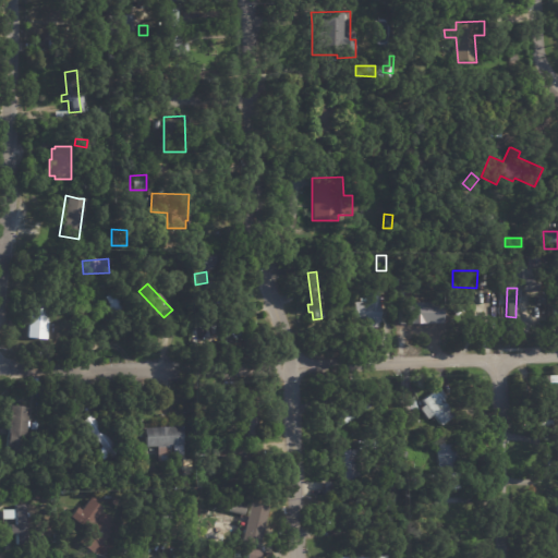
[(106,317),(101,310),(108,306),(102,298),(110,292),(114,300),(119,296),(122,302),(118,304),(128,320),(119,326),(113,317),(108,320),(106,317)]
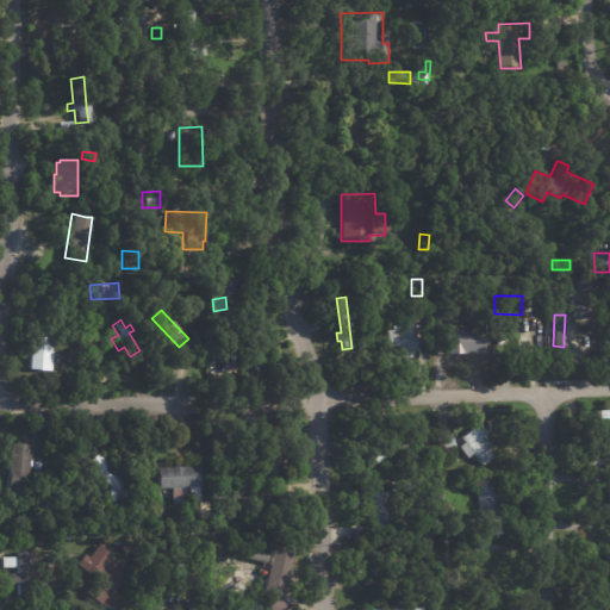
[(415,321),(414,353),(386,353),(387,330),(402,331),(402,319),(415,319),(415,321)]
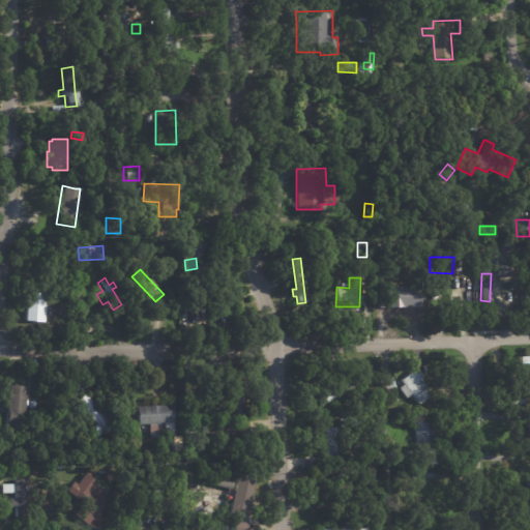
[(46,283),(42,323),(25,321),(28,281),(46,283)]
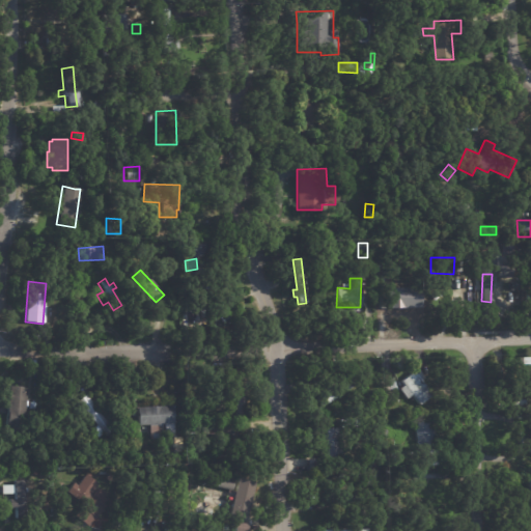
[(65,287),(65,297),(57,296),(57,286),(65,287)]
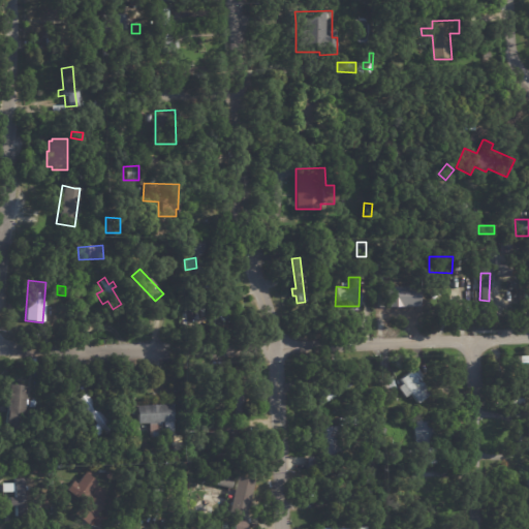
[(408,307),(378,309),(377,288),(407,287),(408,307)]
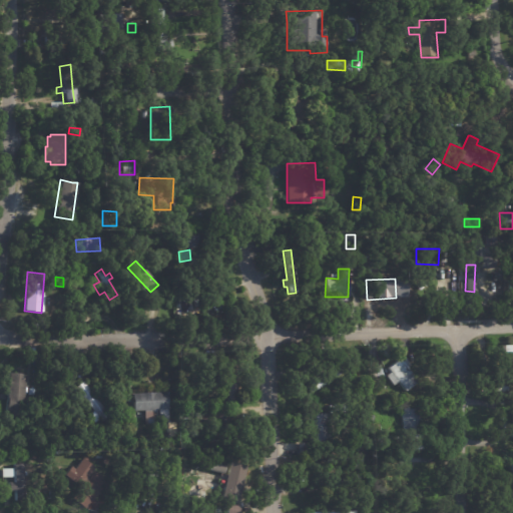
[(79,285),(79,296),(70,296),(70,285),(79,285)]
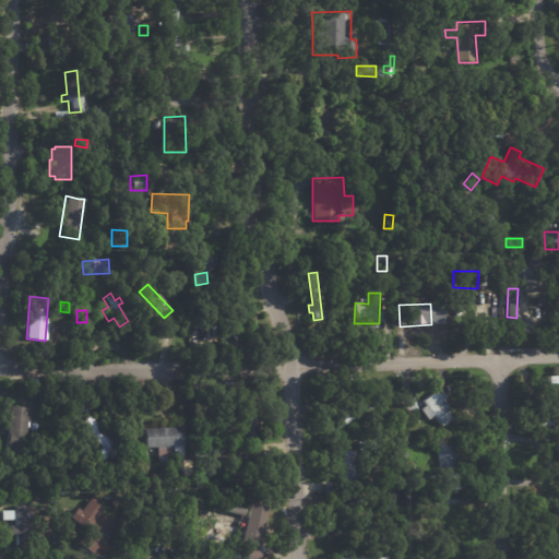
[(558,415),(557,415),(557,384),(549,383),(549,376),(558,376),(558,415)]
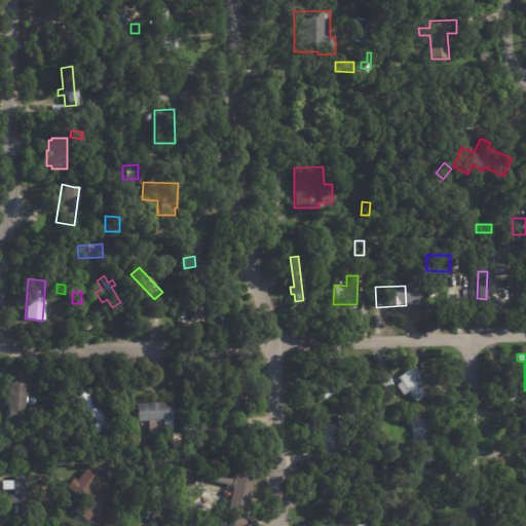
[(420,375),(416,377),(427,391),(415,402),(408,391),(404,396),(396,385),(401,381),(398,378),(409,369),(411,372),(415,369),(420,375)]
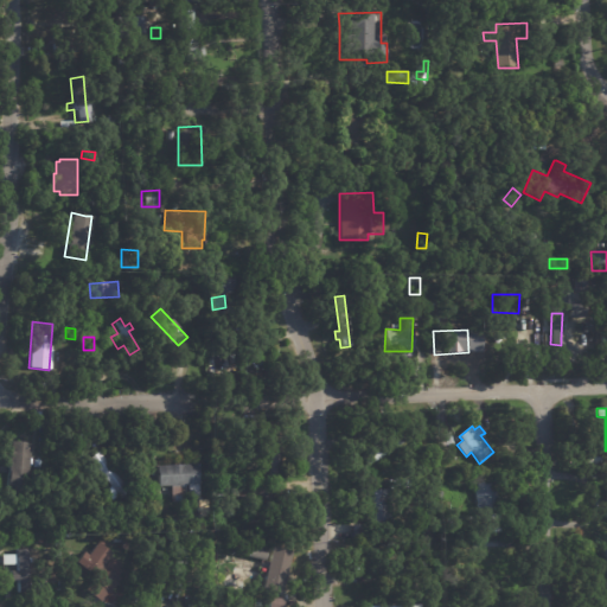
[(395,434),(401,442),(364,466),(359,458),(372,448),(368,443),(387,430),(391,436),(395,434)]
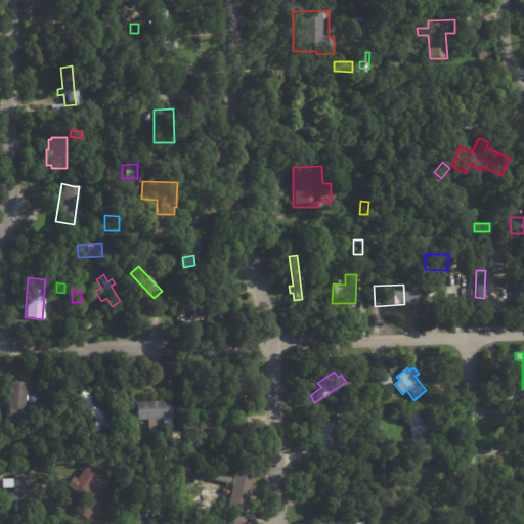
[(388,376),(390,383),(383,384),(381,375),(387,373),(388,376)]
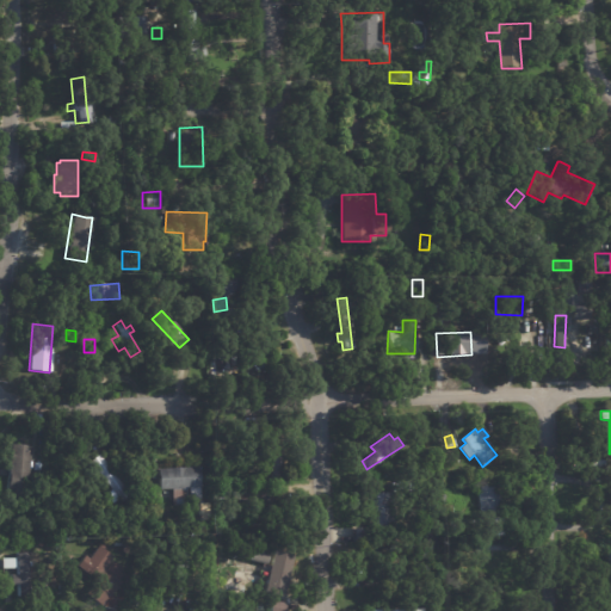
[(28,445),(29,445),(25,501),(4,499),(6,476),(0,475),(0,470),(6,470),(8,444),(28,445)]
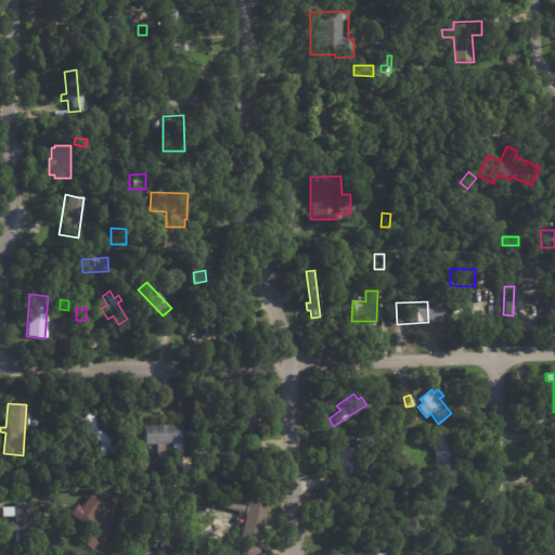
[(116,451),(108,456),(80,420),(88,414),(116,451)]
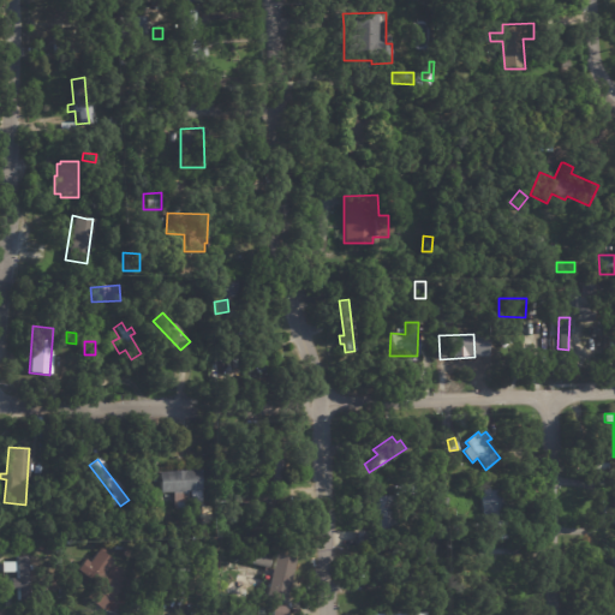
[(199,471),(201,502),(187,502),(187,508),(173,508),(173,493),(160,493),(159,472),(199,471)]
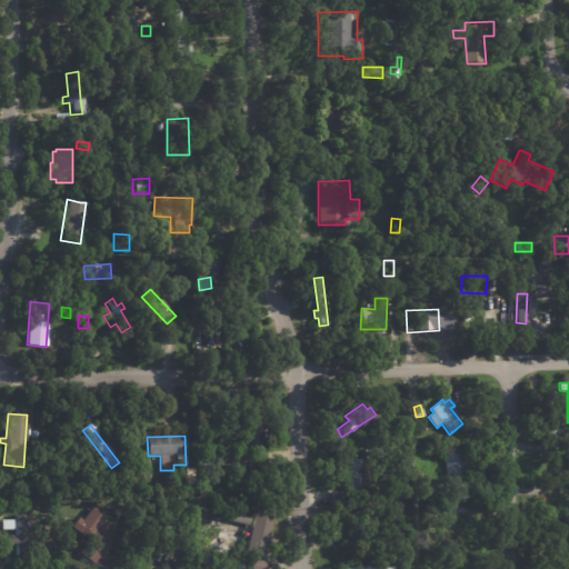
[(467,498),(429,500),(428,478),(447,477),(446,452),(471,451),(472,475),(467,475),(468,498),(467,498)]
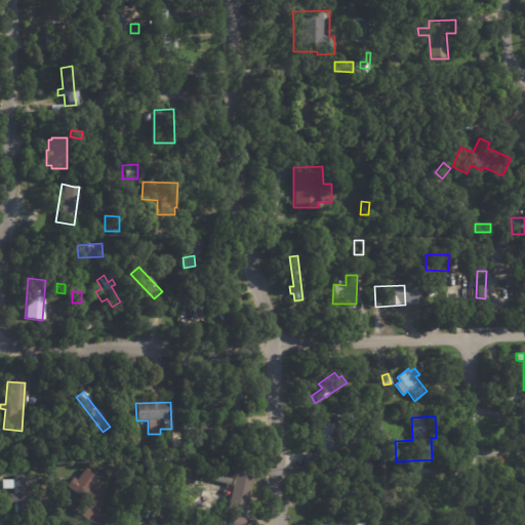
[(231,428),(231,430),(221,430),(221,452),(212,452),(212,431),(187,431),(187,421),(231,421),(231,428)]
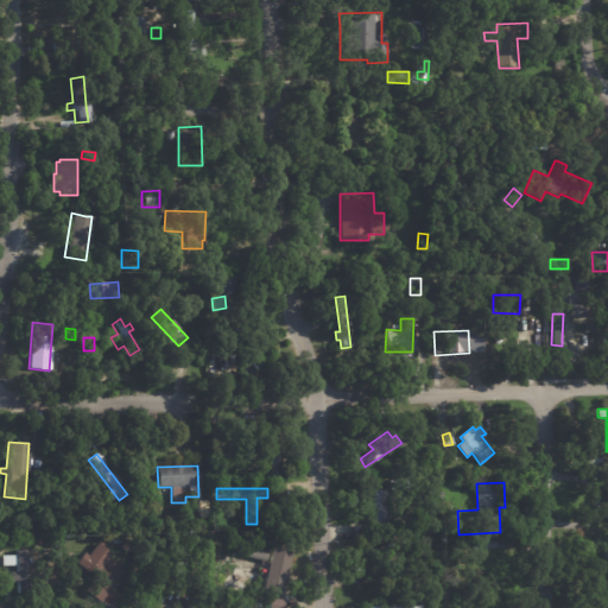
[(392,524),(363,523),(365,491),(392,492),(392,524)]
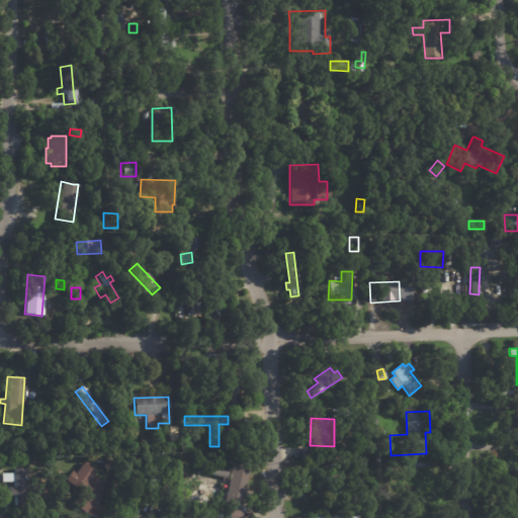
[(32,426),(52,427),(51,434),(32,434),(32,426)]
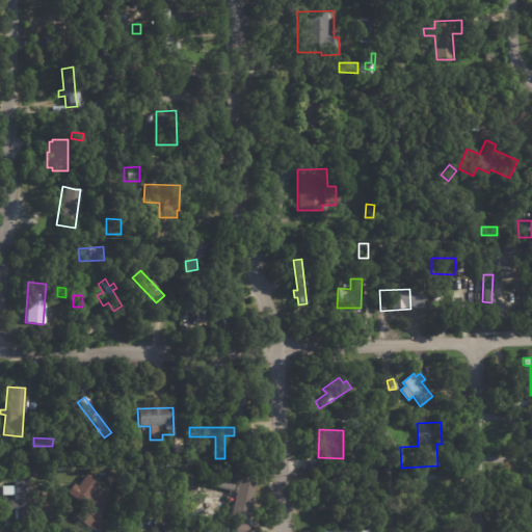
[(179,453),(169,453),(168,442),(173,442),(173,439),(185,437),(185,453),(179,453)]
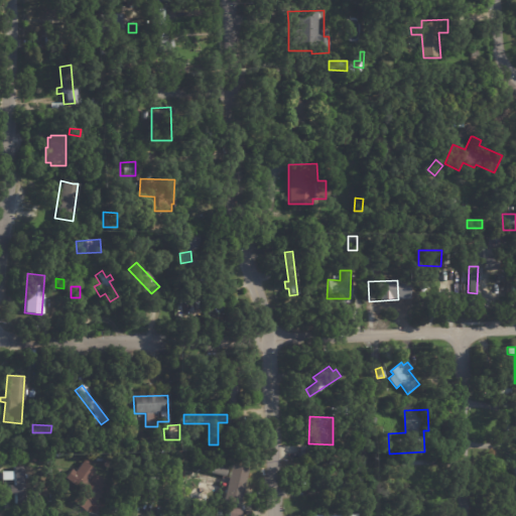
[(355,436),(345,436),(344,428),(355,428),(355,436)]
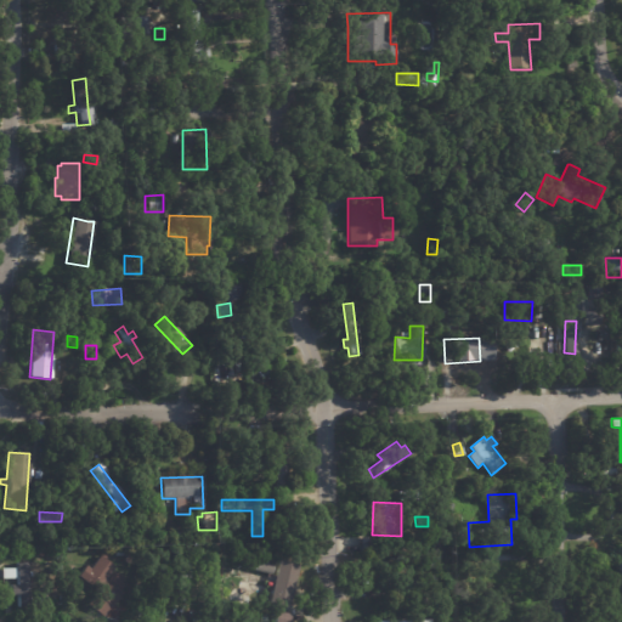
[(361,552),(360,537),(372,537),(373,553),(361,553),(361,552)]
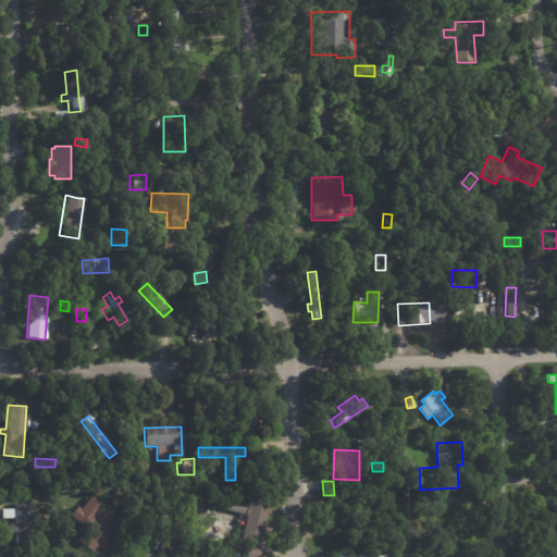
[(89,498),(102,508),(100,510),(113,520),(106,530),(108,532),(100,543),(110,544),(114,548),(107,556),(94,554),(95,549),(94,549),(91,553),(77,542),(87,531),(69,516),(75,506),(79,510),(89,498)]
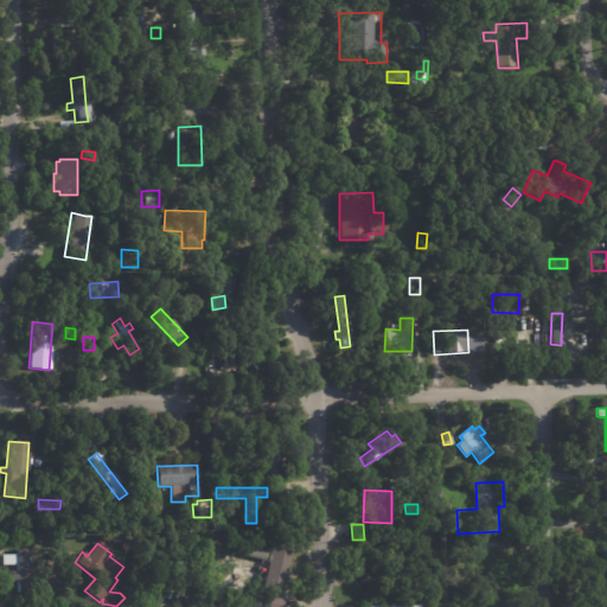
[(429,550),(429,556),(425,556),(425,553),(420,553),(420,548),(426,547),(426,550),(429,550)]
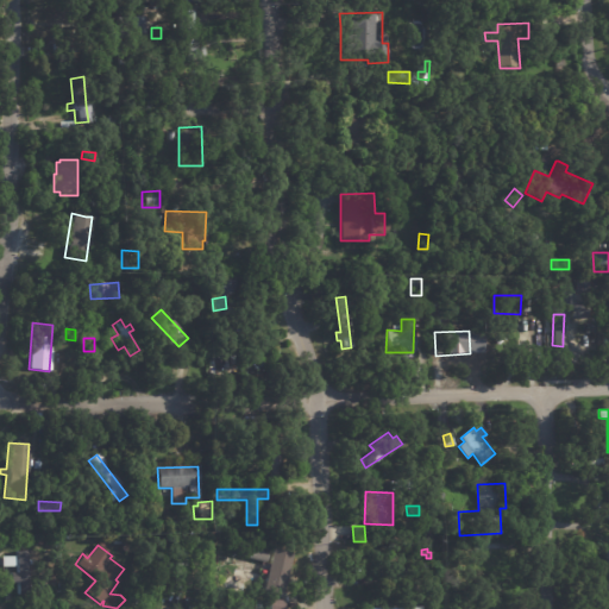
[(29,558),(29,592),(18,594),(18,582),(11,583),(10,573),(18,573),(18,552),(27,551),(29,558)]
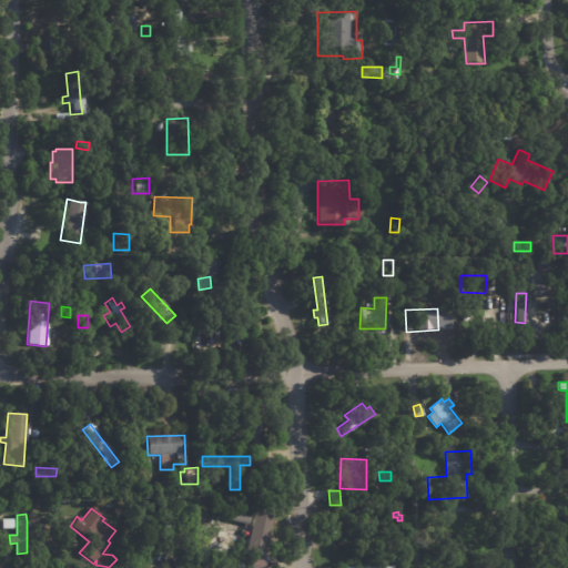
[(230,521),(231,514),(246,517),(244,524),(230,521)]
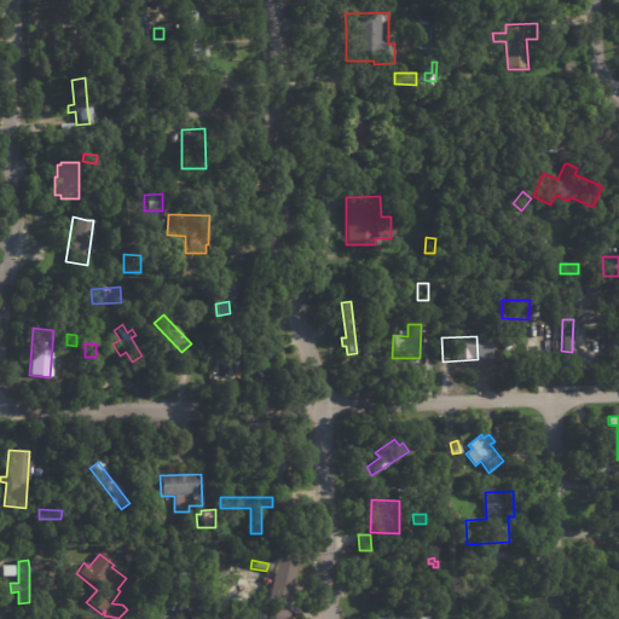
[(275,578),(272,588),(265,585),(264,591),(237,584),(238,578),(224,574),(226,565),(275,578)]
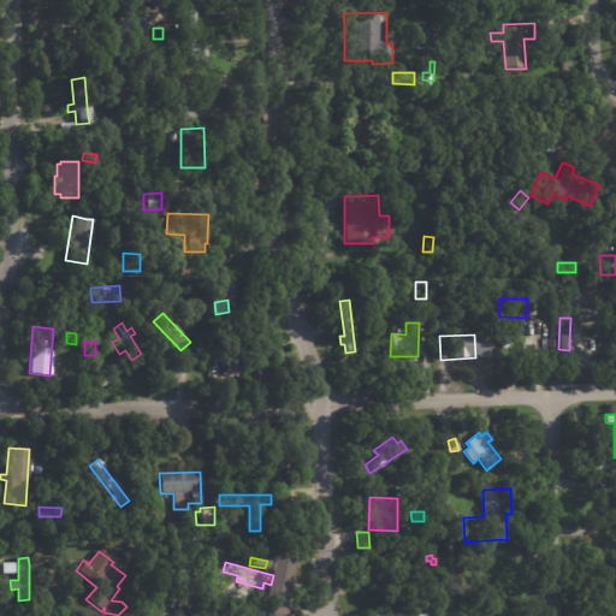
[(4,573),(1,573),(1,563),(15,563),(15,573),(4,573)]
